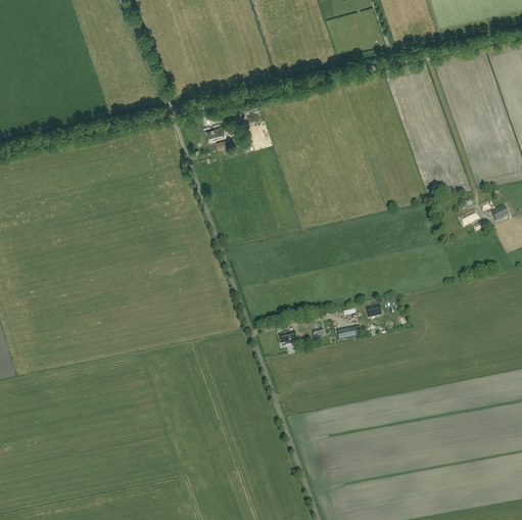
[(209,129),(209,130),(205,131),(208,138),(211,137),(211,138),(224,135),(221,126),(209,129)]
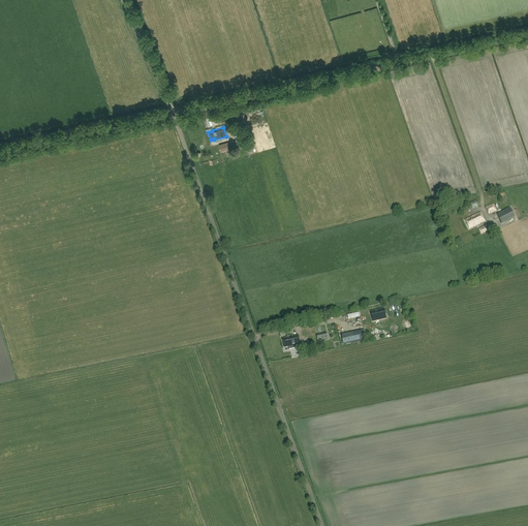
[(243,144),(242,142),(245,141),(242,130),(236,132),(239,143),(241,142),(241,144),(243,144)]
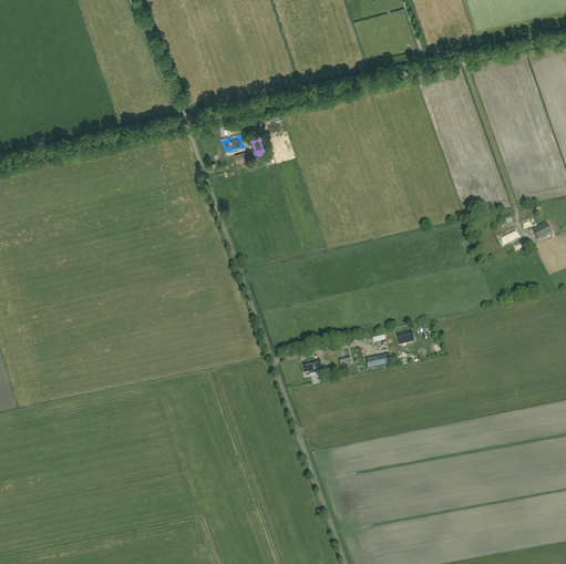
[(243,151),(234,153),(236,160),(245,157),(243,151)]
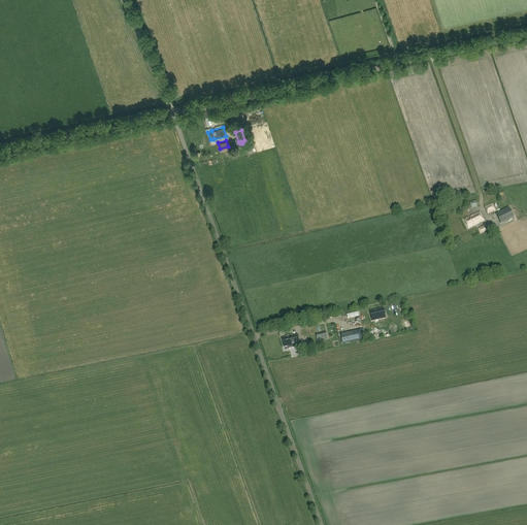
[(483,204),(487,211),(495,207),(491,200),(483,204)]
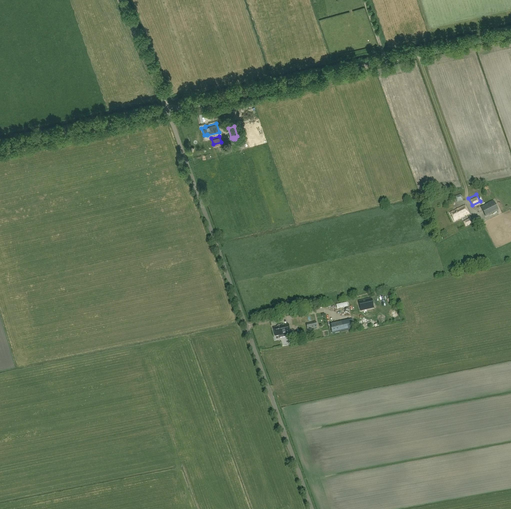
[(487,201),(480,205),(484,214),(496,208),(491,198),(487,200),(487,201)]
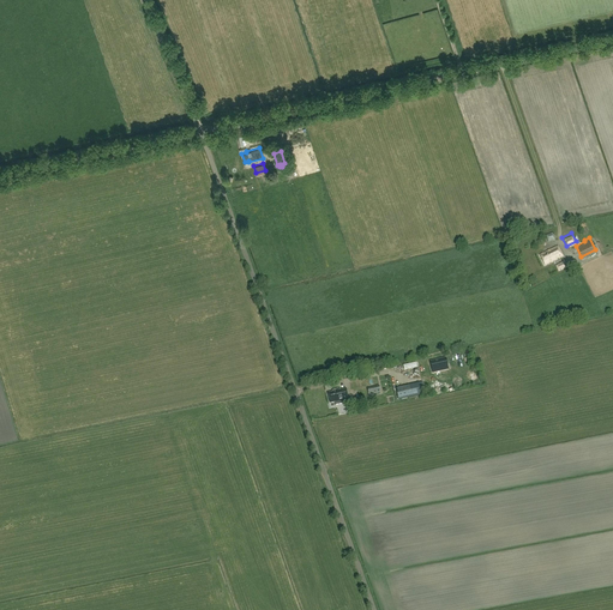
[(557,243),(539,252),(544,261),(562,253),(557,243)]
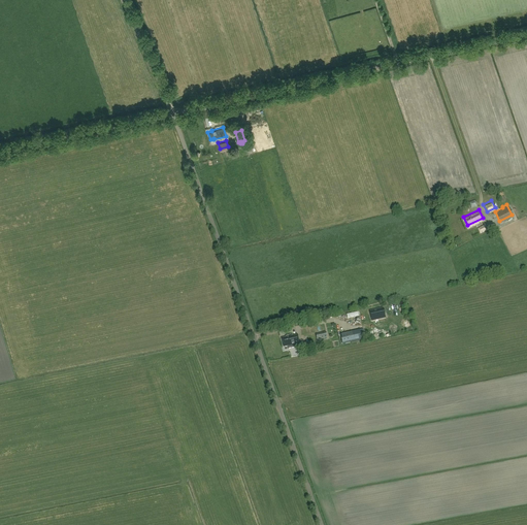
[(480,231),(486,228),(484,223),(476,226),(480,231)]
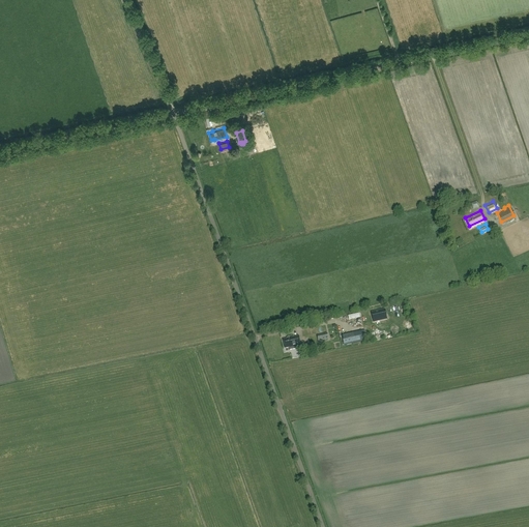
[(383,306),(371,310),(373,319),(385,316),(383,306)]
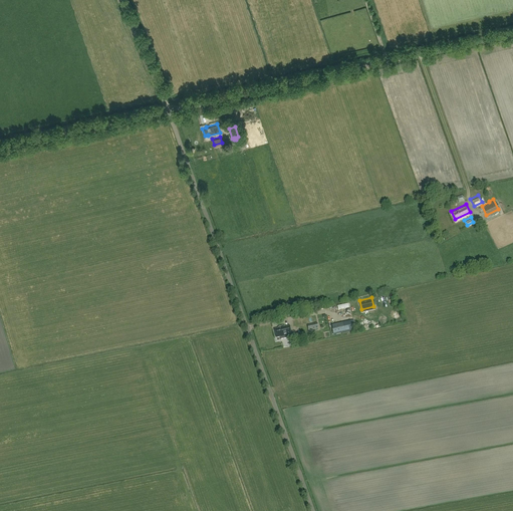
[(351,328),(349,318),(330,322),(332,332),(351,328)]
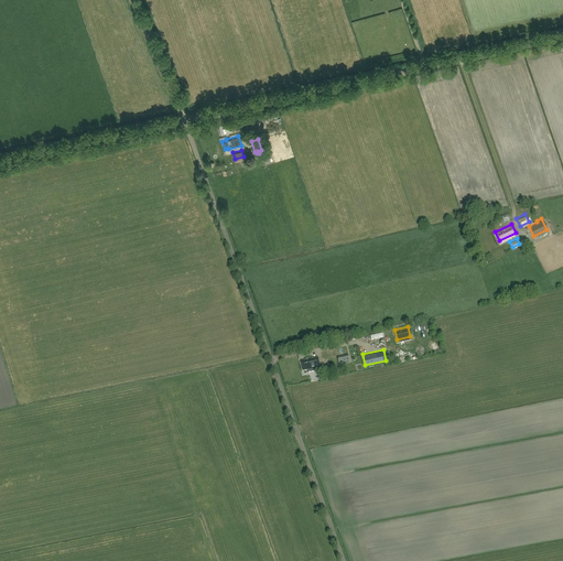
[(337,360),(348,358),(347,352),(336,354),(337,360)]
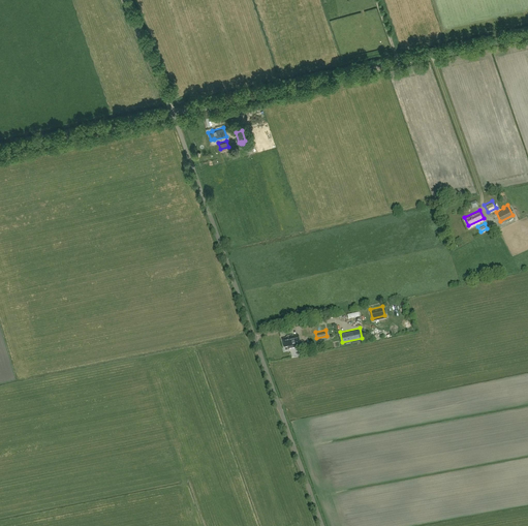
[(285,336),(281,336),(283,345),(287,344),(287,345),(299,342),(297,333),(285,335),(285,336)]
